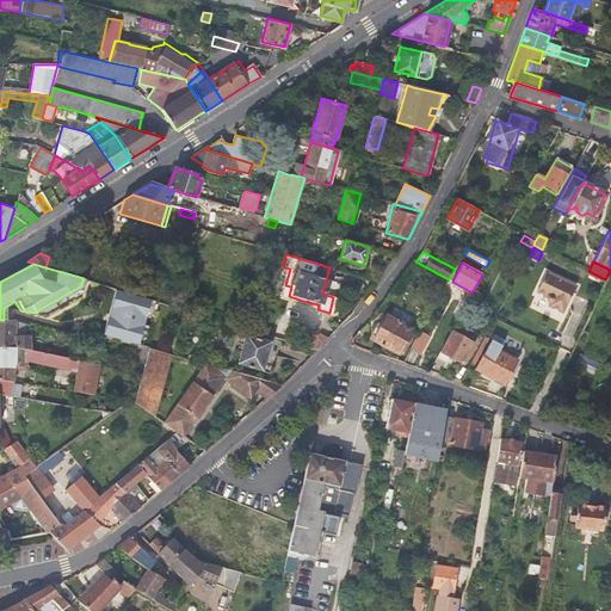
[(329,267),(326,279),(337,283),(340,271),(329,267)]
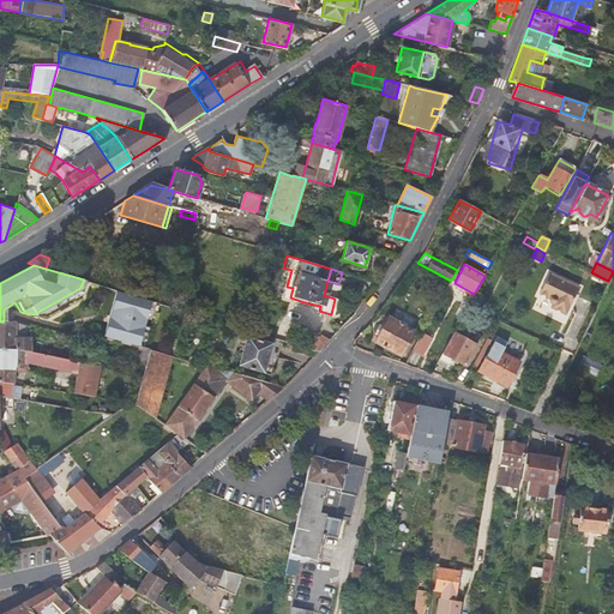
[(569,307),(578,287),(551,272),(539,295),(553,302),(552,306),(564,313),(566,306),(569,307)]
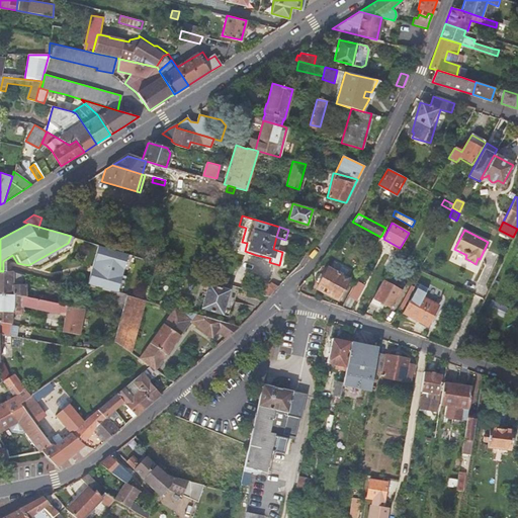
[(86,285),(116,293),(125,253),(96,244),(86,285)]
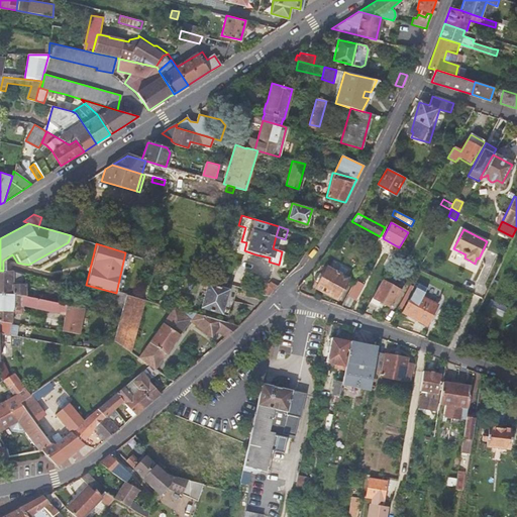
[(315,288),(337,299),(348,279),(326,267),(315,288)]
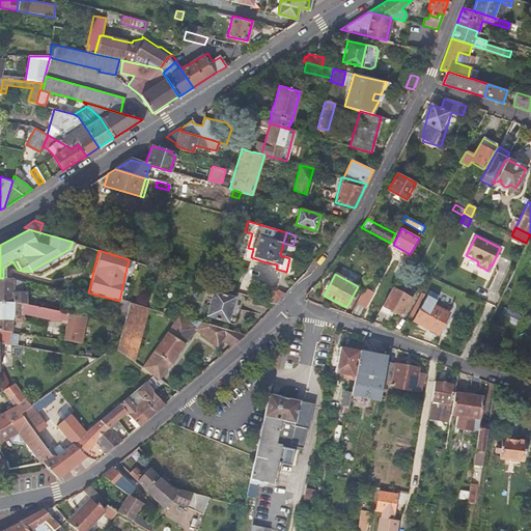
[(429,277),(409,317),(411,318),(432,279),(429,277)]
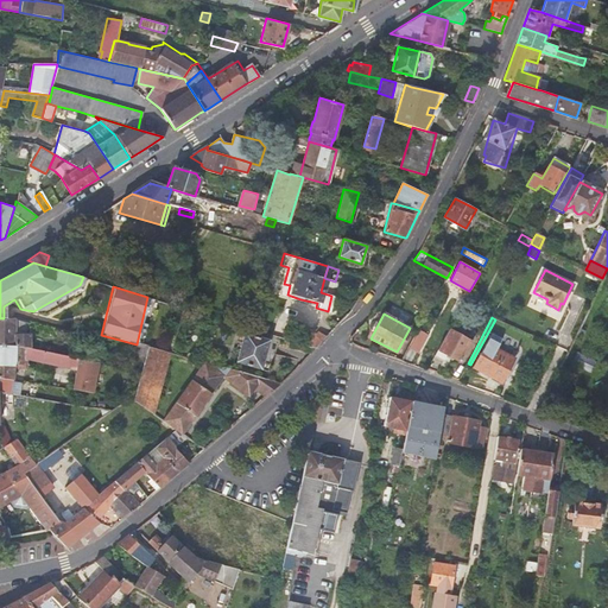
[(30,348),(30,323),(12,320),(4,318),(0,318),(0,344),(16,346),(30,348)]
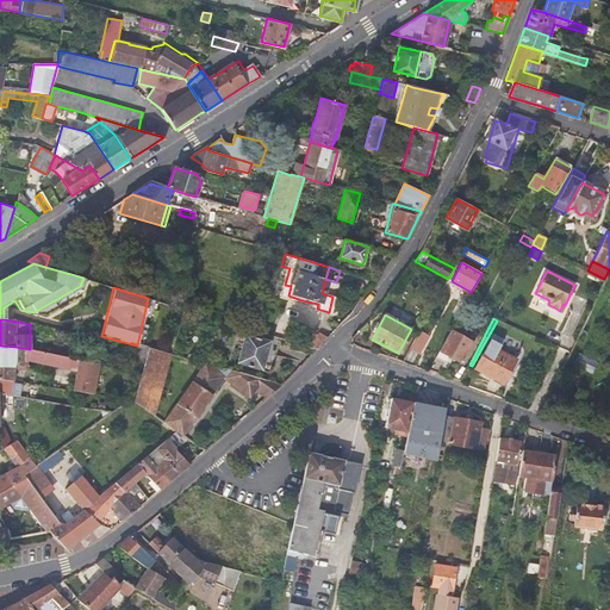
[(255,331),(253,336),(246,334),(237,363),(262,371),(269,341),(268,341),(269,336),(255,331)]
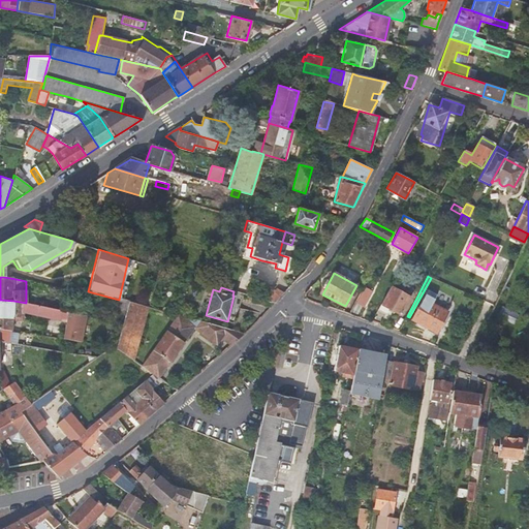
[(372,291),(365,287),(356,302),(365,306),(372,291)]
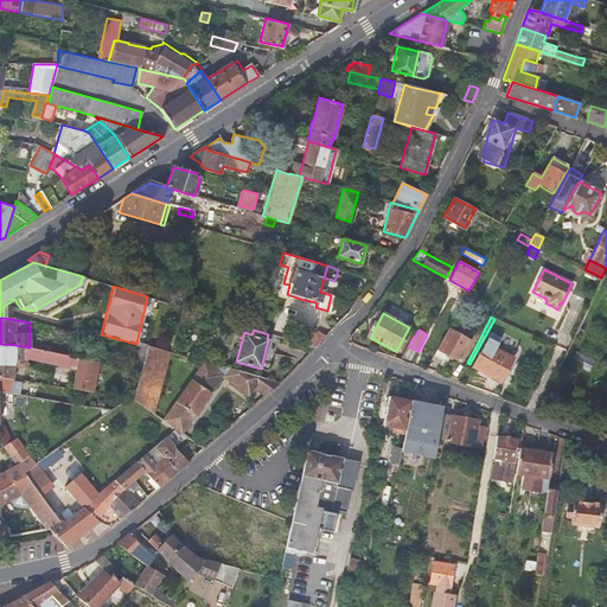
[(448,330),(434,356),(443,360),(447,355),(459,362),(470,342),(448,330)]
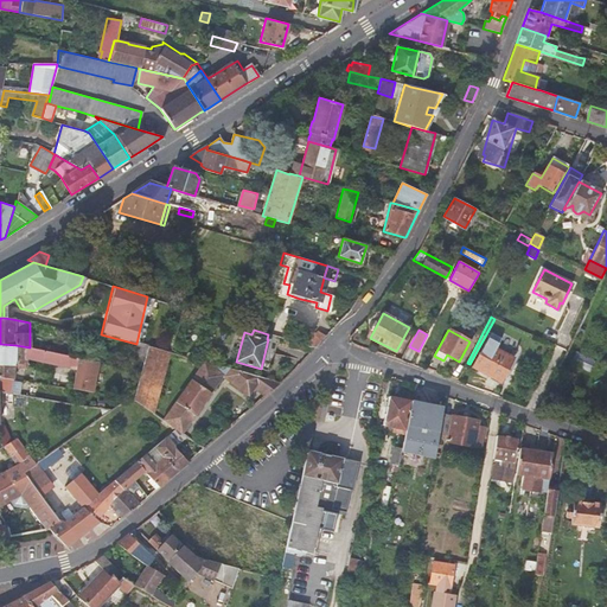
[(315,347),(324,338),(315,331),(308,339),(300,337),(299,343),(315,347)]
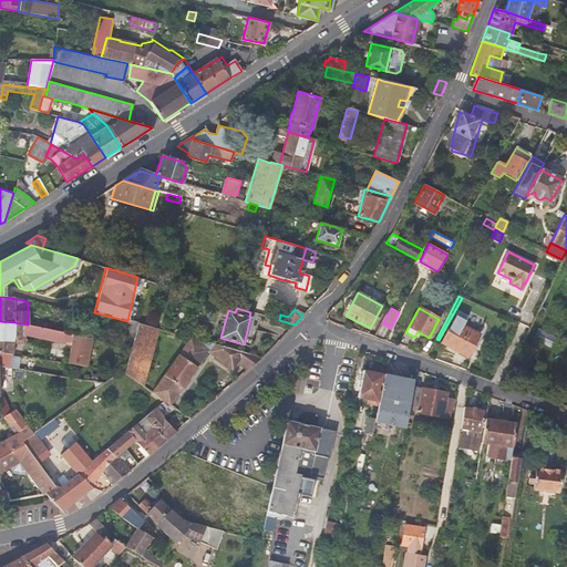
[(467,356),(470,350),(478,334),(463,326),(467,316),(457,310),(441,342),(467,356)]
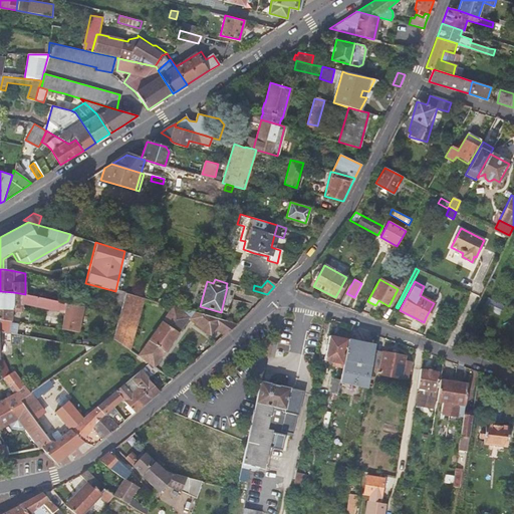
[(79,332),(80,325),(84,307),(64,303),(25,294),(13,292),(0,291),(0,318),(12,321),(13,312),(21,312),(21,302),(59,311),(55,328),(79,332)]
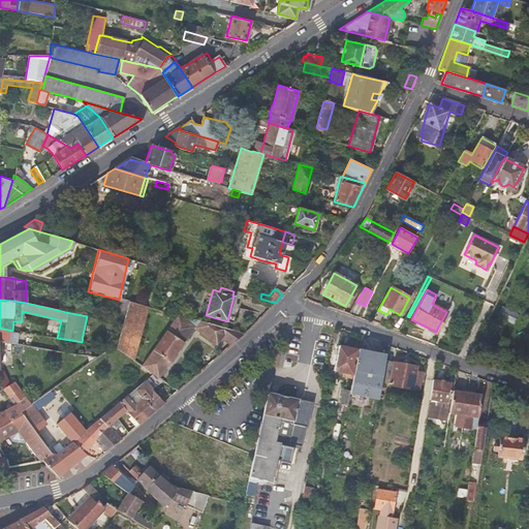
[(114,320),(123,322),(129,303),(119,300),(114,320)]
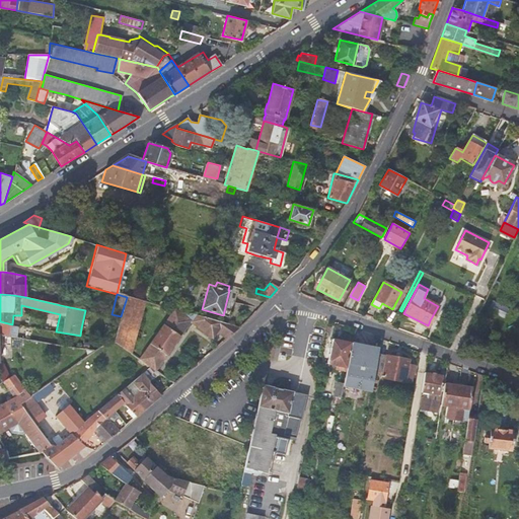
[(130,352),(145,302),(127,297),(121,316),(121,317),(115,341),(130,352)]
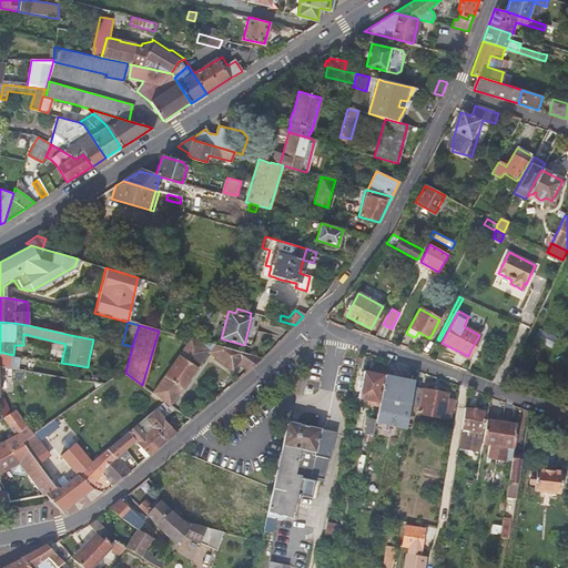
[(261,359),(190,340),(152,393),(165,402),(170,405),(208,353),(230,369),(239,362),(246,371),(261,359)]
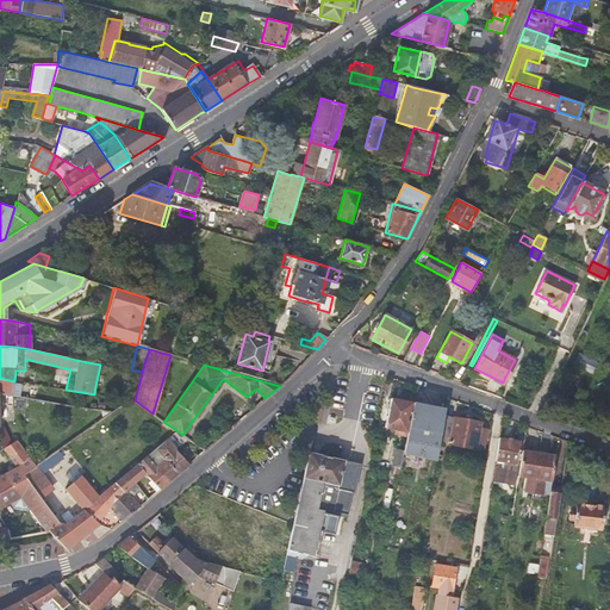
[(14,381),(0,378),(0,393),(12,396),(14,381)]
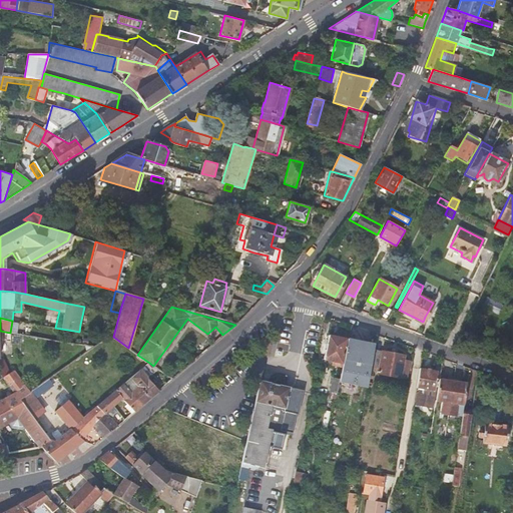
[(87,326),(80,325),(79,332),(86,333),(87,326)]
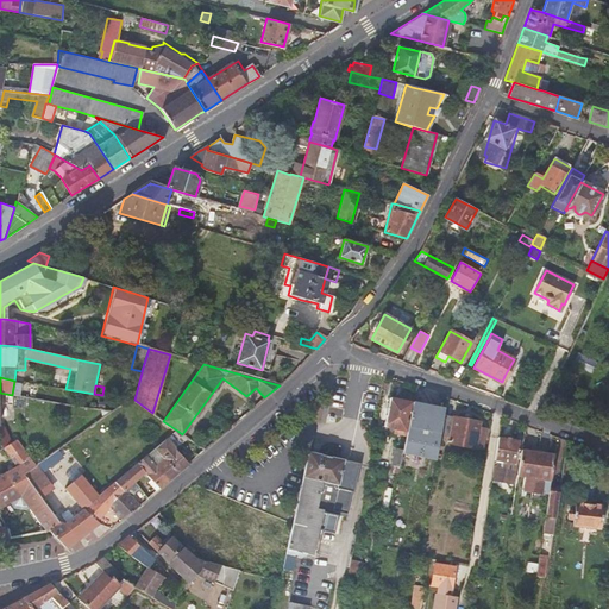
[(24,396),(12,395),(12,408),(24,408),(24,396)]
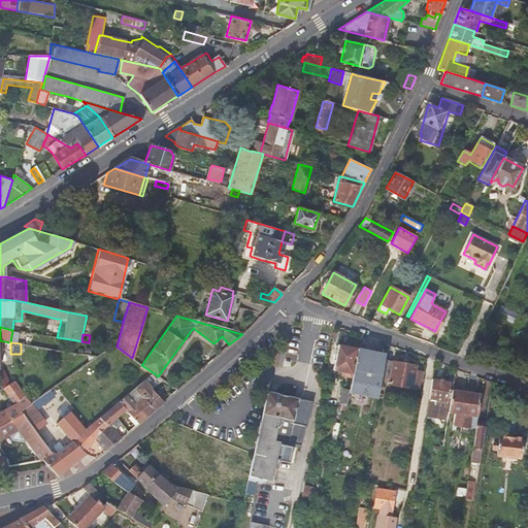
[(341,371),(351,373),(356,349),(336,344),(332,369),(341,371)]
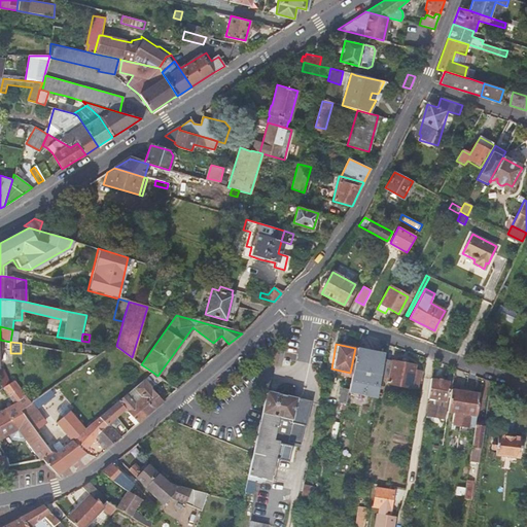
[(385,354),(357,348),(348,389),(348,391),(377,397),(379,386),(381,376),(384,359),(385,354)]
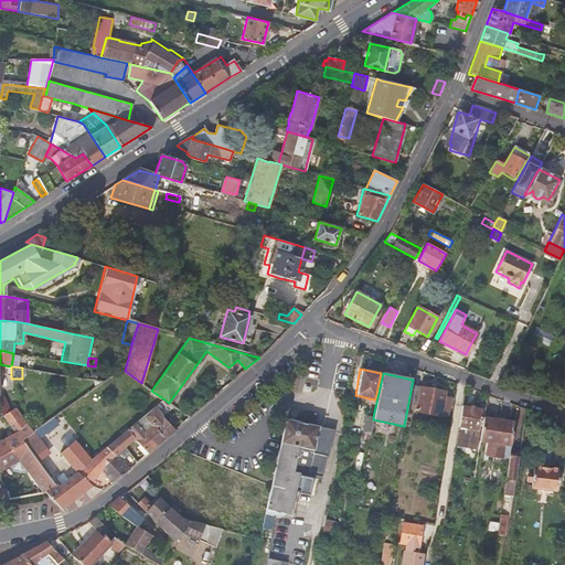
[(226,386),(221,380),(216,384),(221,390),(226,386)]
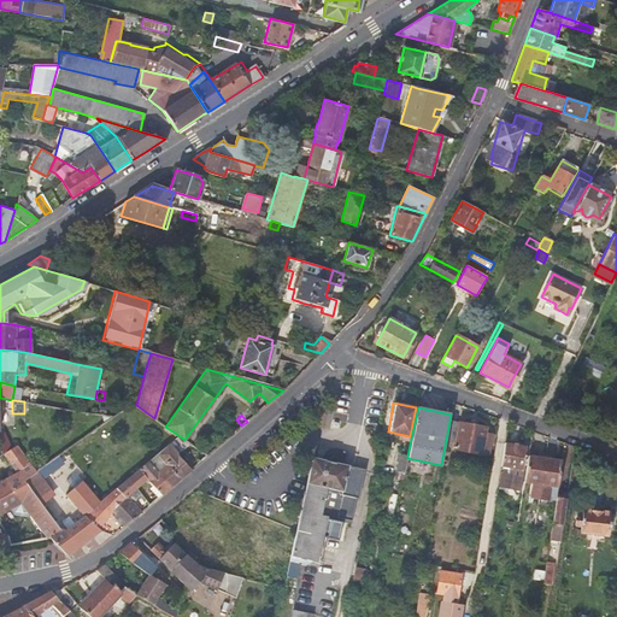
[(483,441),(491,442),(492,434),(485,433),(486,427),(450,421),(446,440),(456,441),(454,448),(481,453),(483,441)]
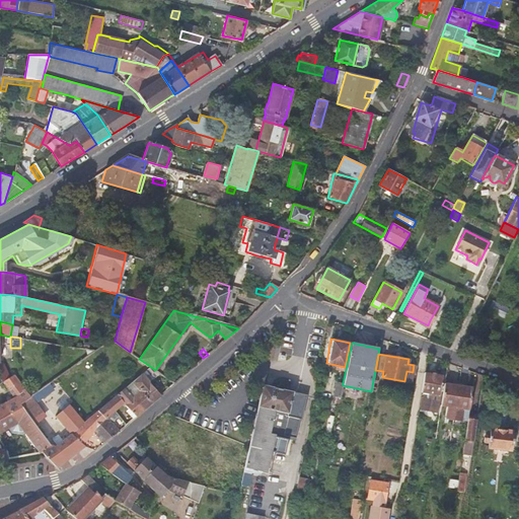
[(0,362),(0,378),(2,382),(9,391),(24,380),(17,372),(13,375),(5,364),(1,363),(0,362)]
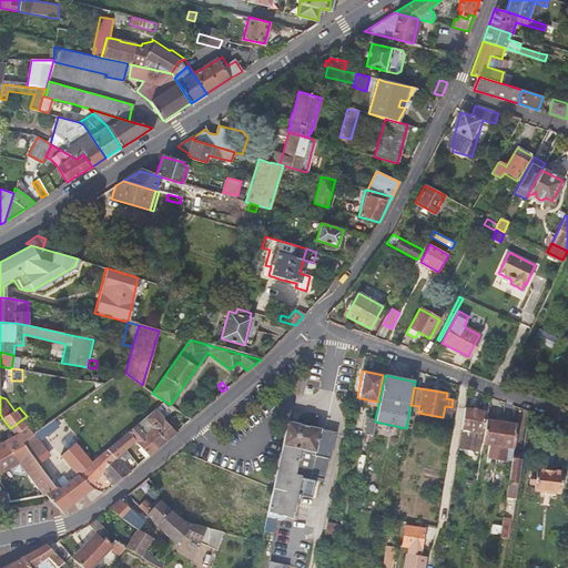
[(484,411),(464,407),(460,429),(466,430),(466,436),(460,435),(458,448),(477,452),(484,411)]
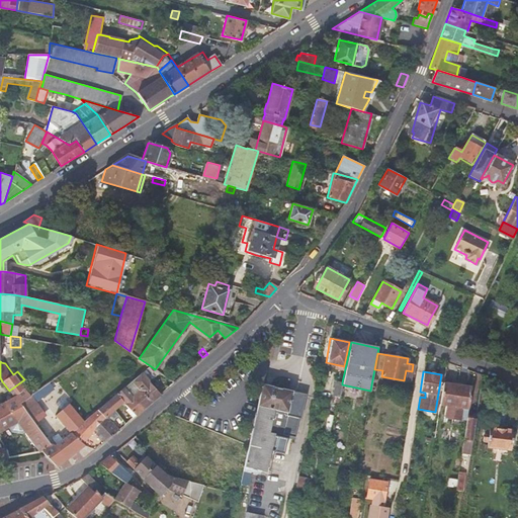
[(123,403),(136,416),(160,394),(142,373),(131,382),(138,391),(132,396),(124,387),(116,394),(123,403)]
